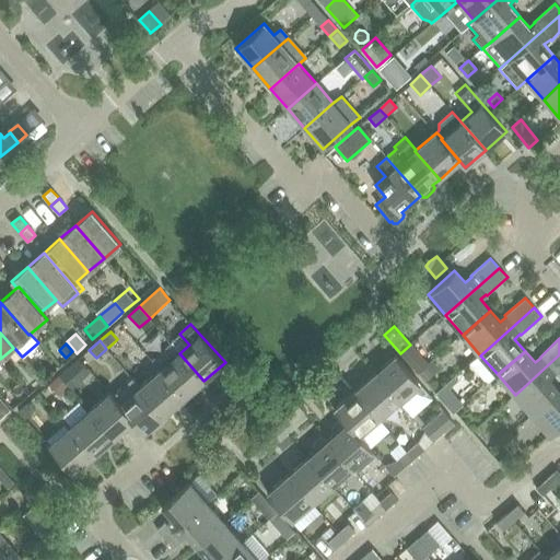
[(162,353),(153,361),(160,370),(185,398),(203,381),(179,353),(172,345),(162,353)]
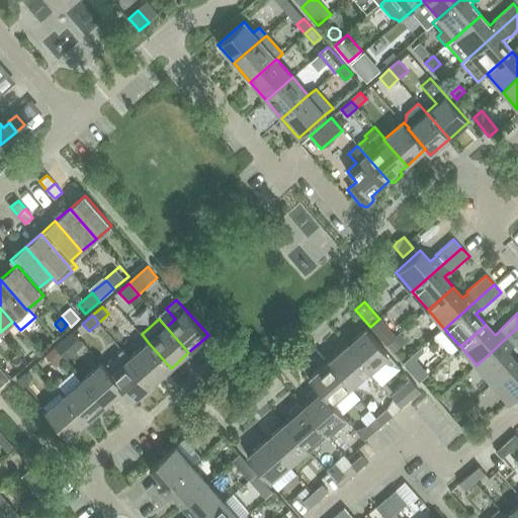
[(379,319),(370,327),(386,345),(393,339),(395,337),(379,319)]
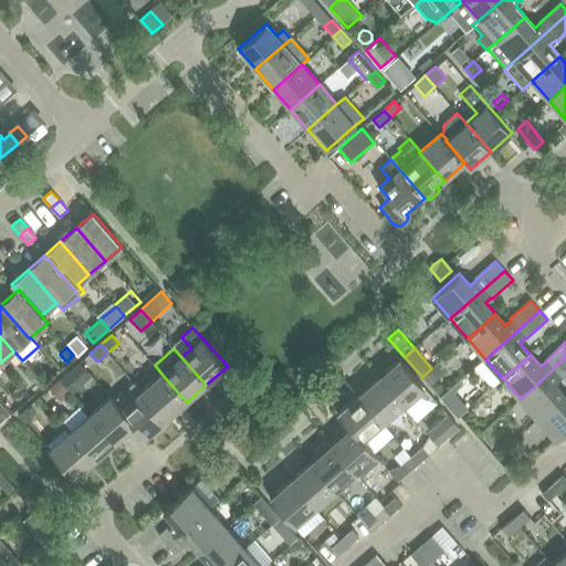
[(565,358),(521,399),(537,419),(565,395),(555,384),(562,378),(563,379),(565,375),(565,358)]
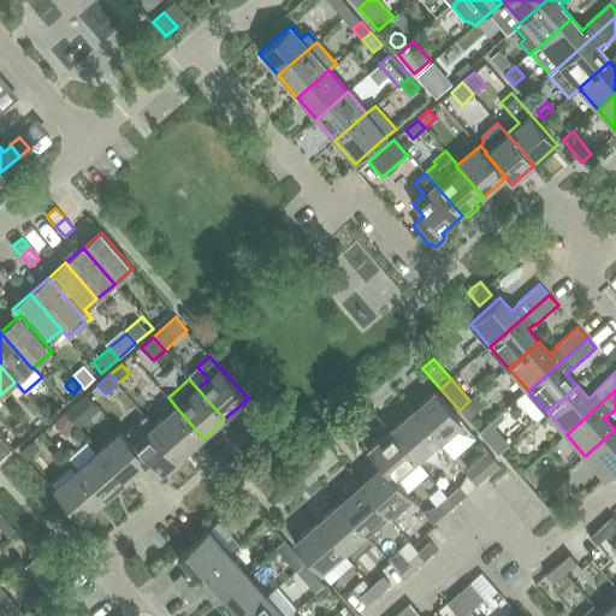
[(434,391),(413,410),(439,442),(462,422),(434,391)]
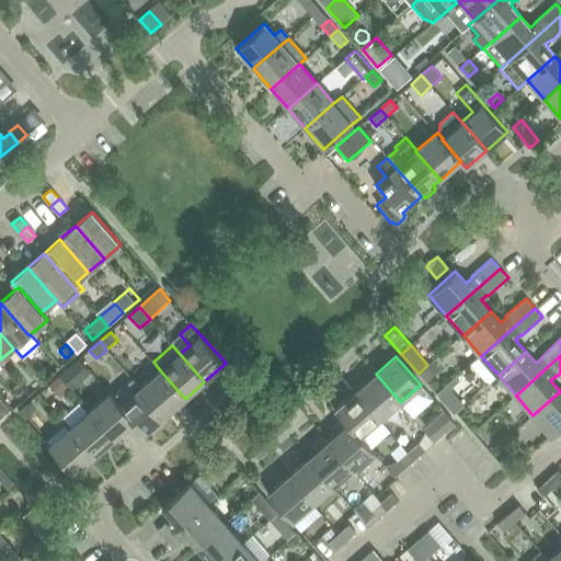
[(76,363),(59,376),(67,385),(77,376),(73,373),(83,364),(79,359),(76,363)]
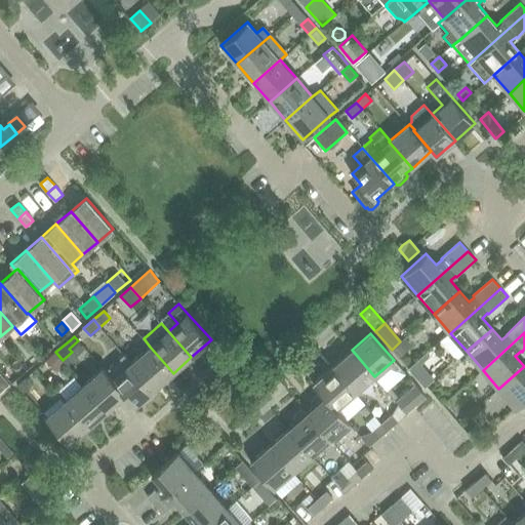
[(398,344),(392,350),(398,357),(405,351),(398,344)]
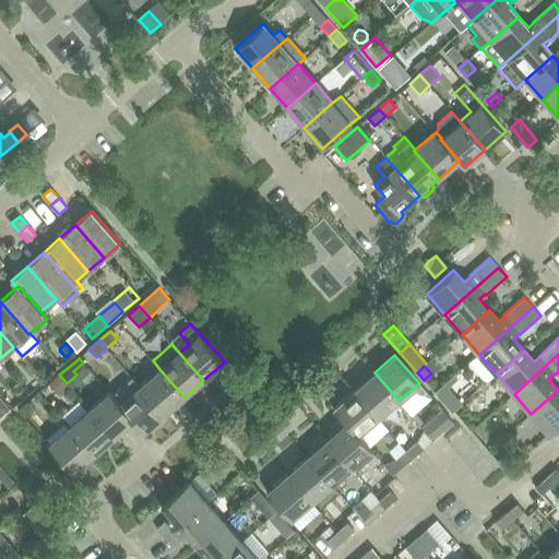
[(159,369),(140,387),(164,414),(185,397),(159,369)]
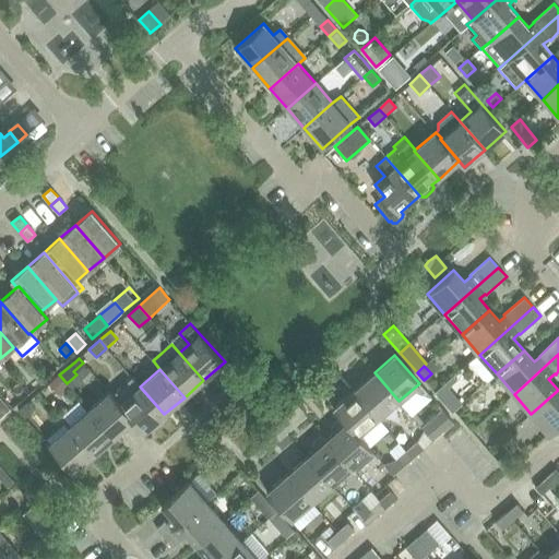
[(375,372),(354,390),(379,418),(399,401),(375,372)]
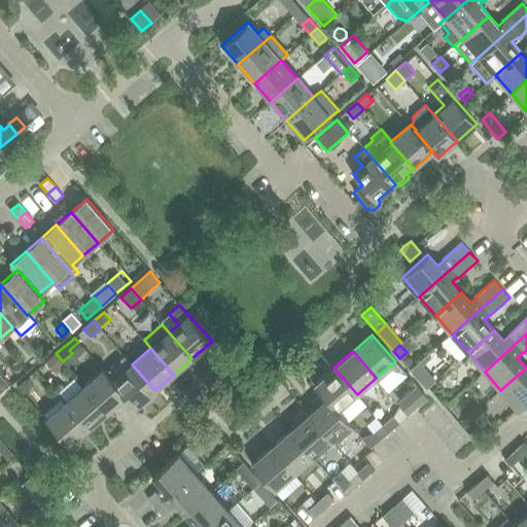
[(56,354),(46,361),(58,374),(66,366),(62,361),(56,354)]
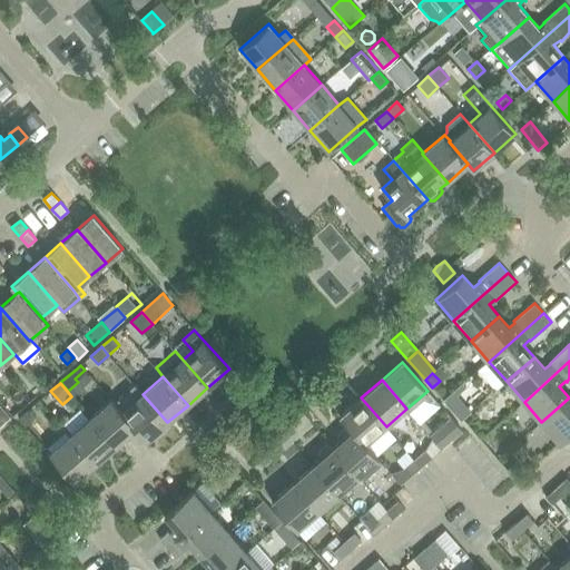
[(135,385),(115,402),(123,411),(137,428),(136,429),(147,441),(167,422),(143,394),(135,385)]
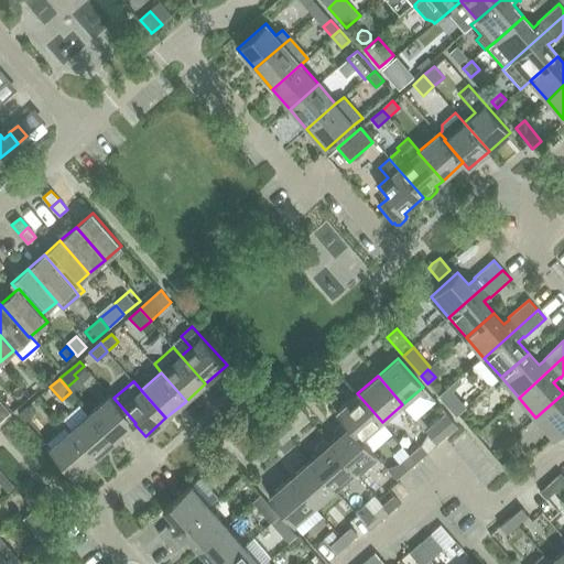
[(345,421),(349,426),(350,425),(362,438),(382,422),(357,393),(337,412),(345,421)]
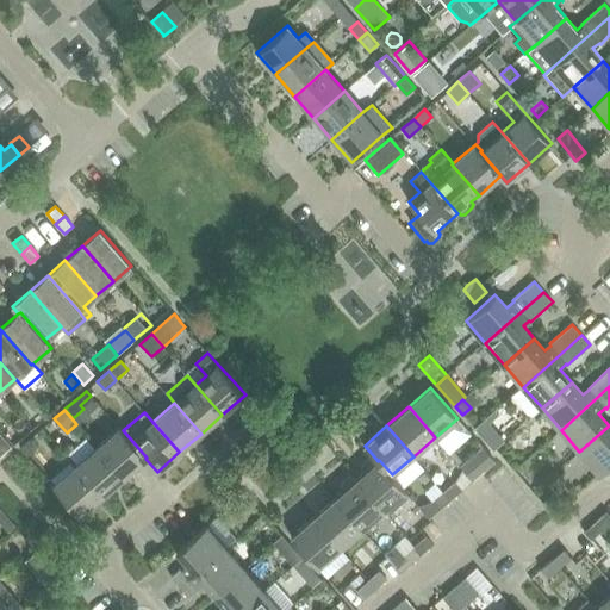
[(609,425),(579,452),(599,474),(609,464),(609,425)]
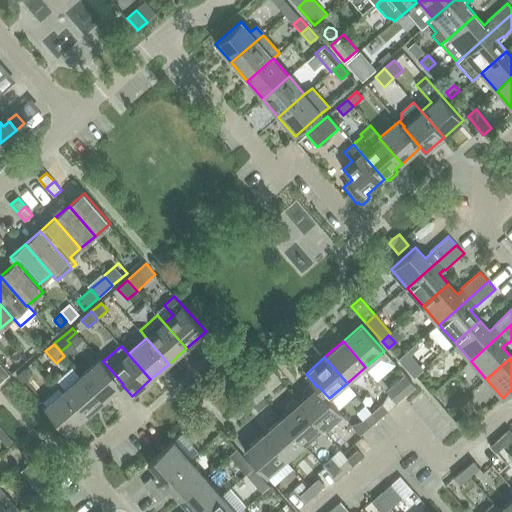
[(101,359),(81,375),(104,401),(122,385),(123,384),(110,369),(103,361),(101,359)]
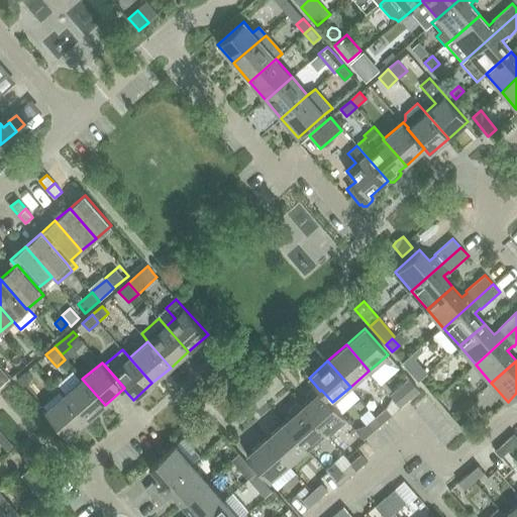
[(27,371),(17,380),(23,387),(33,379),(27,371)]
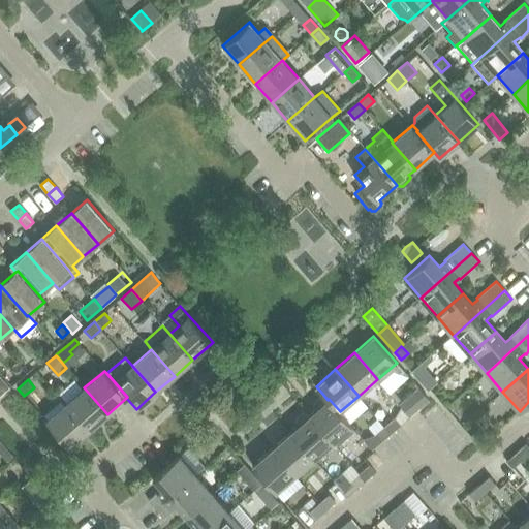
[(84,387),(65,404),(89,431),(107,414),(84,387)]
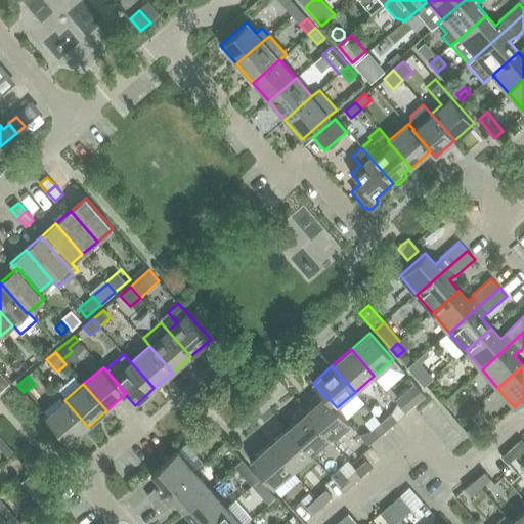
[(415,384),(396,400),(406,412),(406,411),(412,406),(415,405),(425,396),(415,384)]
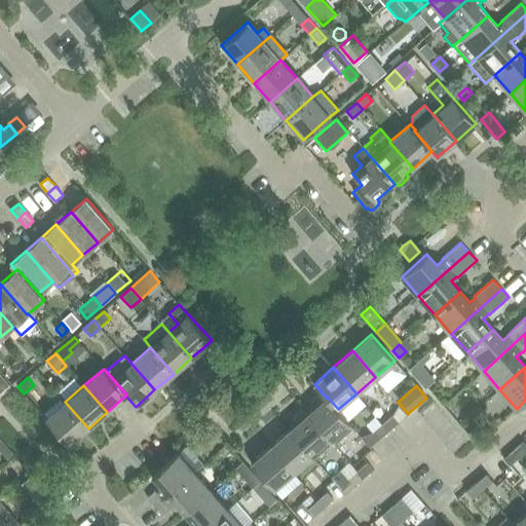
[(307,412),(307,414),(330,441),(330,440),(333,444),(352,427),(349,423),(350,423),(338,409),(327,397),(326,398),(322,392),(318,395),(311,401),(311,404),(313,407),(307,412)]
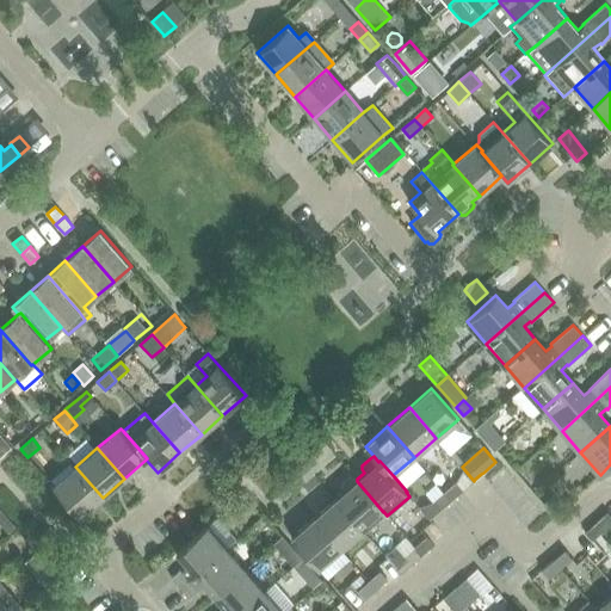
[(103,498),(75,467),(53,486),(80,517),(103,498)]
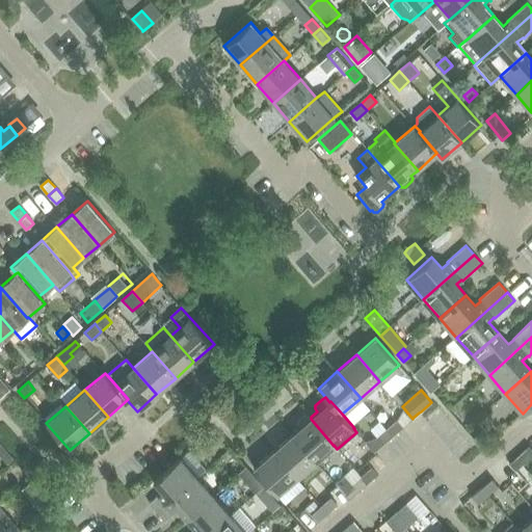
[(292,433),(292,435),(315,461),(334,446),(311,419),(310,420),(307,416),(303,416),(296,422),(296,425),(298,427),(292,433)]
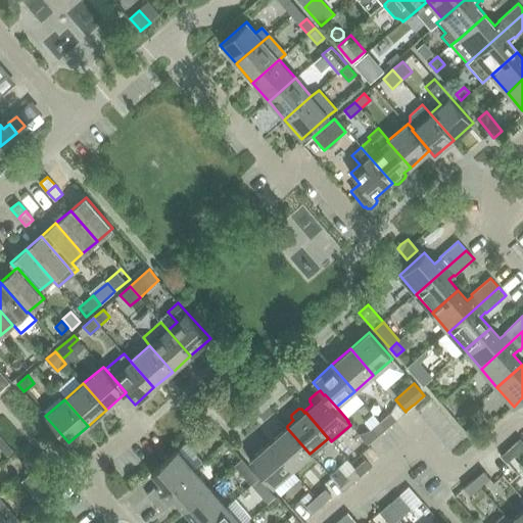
[(390,413),(380,422),(386,429),(396,420),(390,413)]
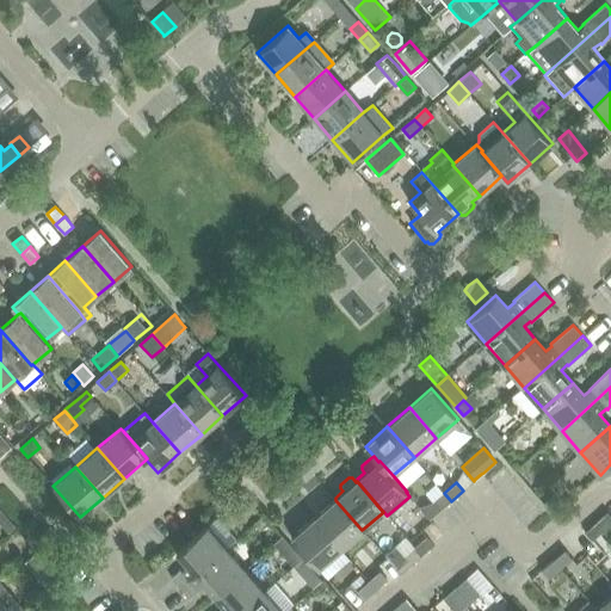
[(451,501),(444,493),(433,503),(440,511),(451,501)]
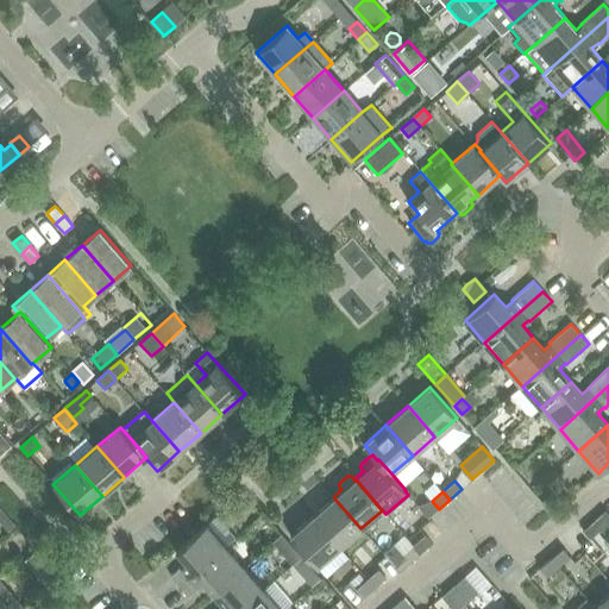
[(551,494),(541,501),(551,513),(560,506),(551,494)]
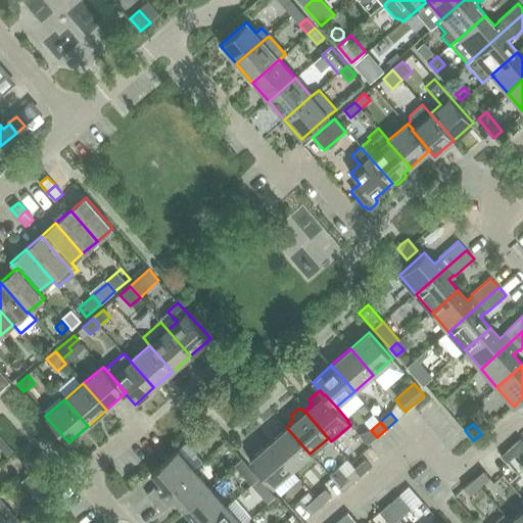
[(287,428),(269,443),(291,470),(310,454),(287,428)]
